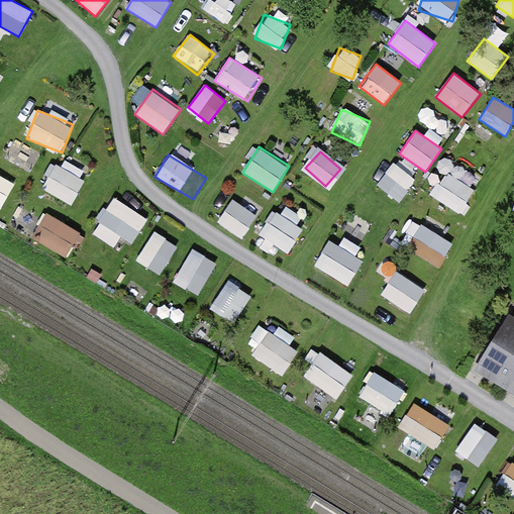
[(71,205),(85,179),(55,163),(40,189),(71,205)]
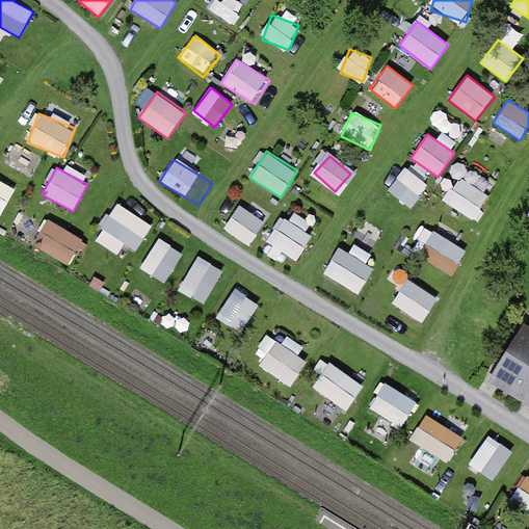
[(404,167),(387,190),(411,209),(428,185),(404,167)]
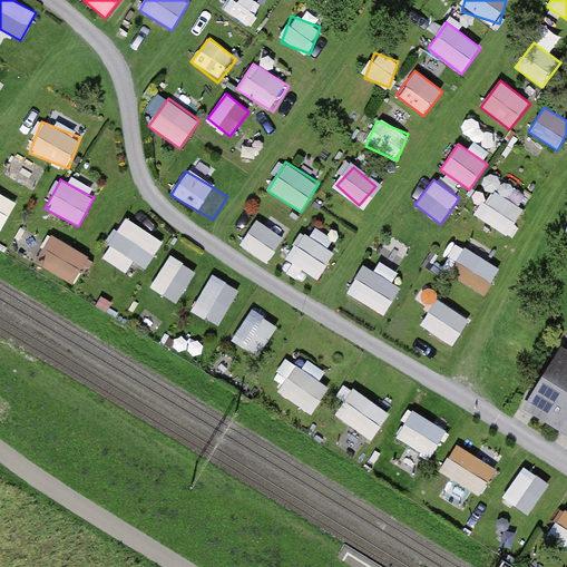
[(480,220),(499,232),(522,195),(502,183),(480,220)]
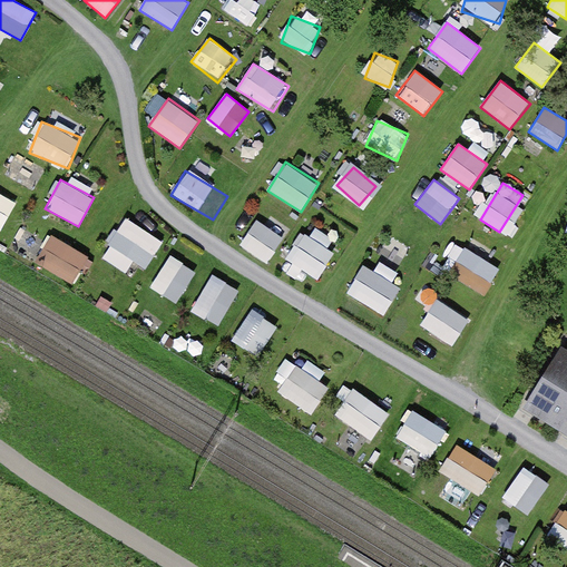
[(0,230),(1,231),(18,198),(0,188),(0,230)]
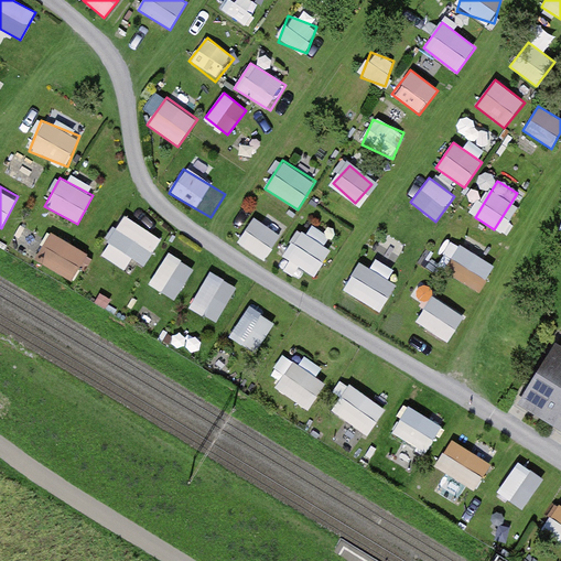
[(105,241),(142,267),(161,240),(123,215),(105,241)]
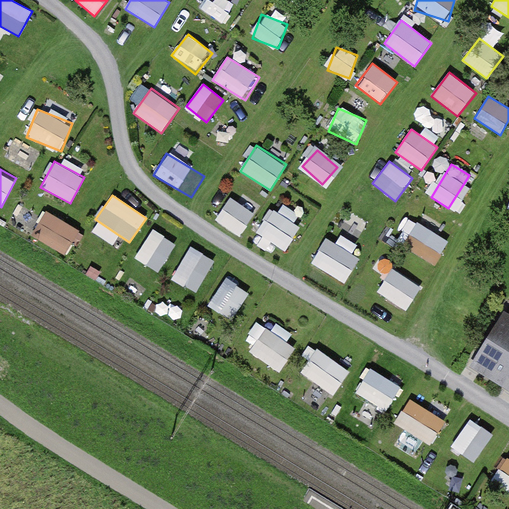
[(229,196),(214,220),(240,236),(255,212),(229,196)]
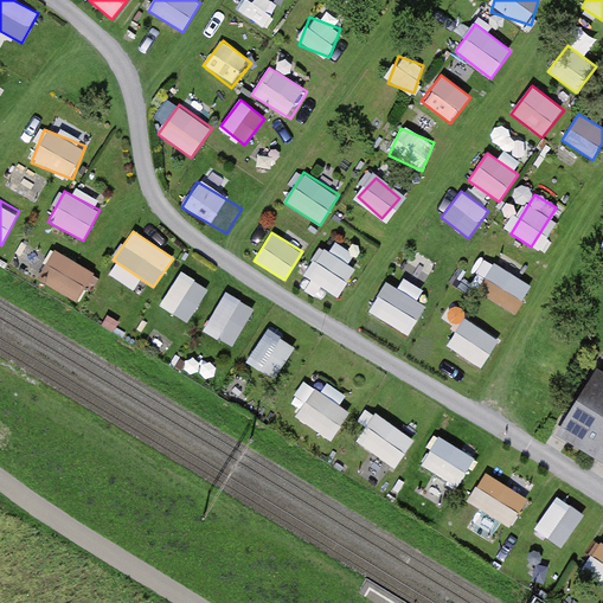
[(302,276),(339,299),(357,268),(321,247),(302,276)]
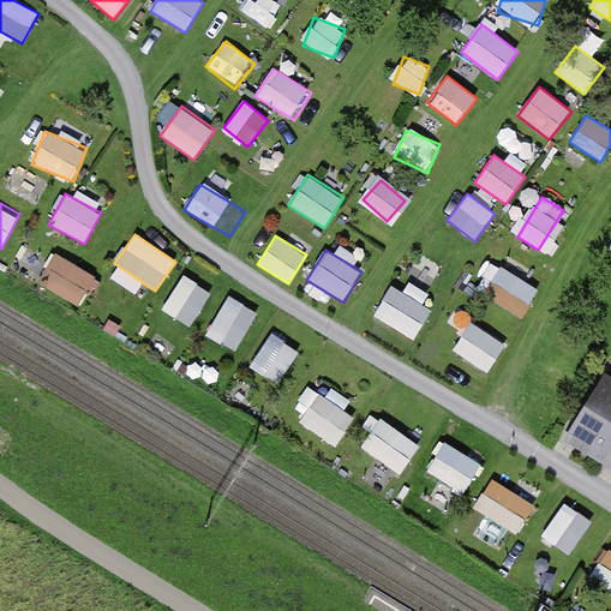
[(77,307),(96,279),(57,252),(37,282),(77,307)]
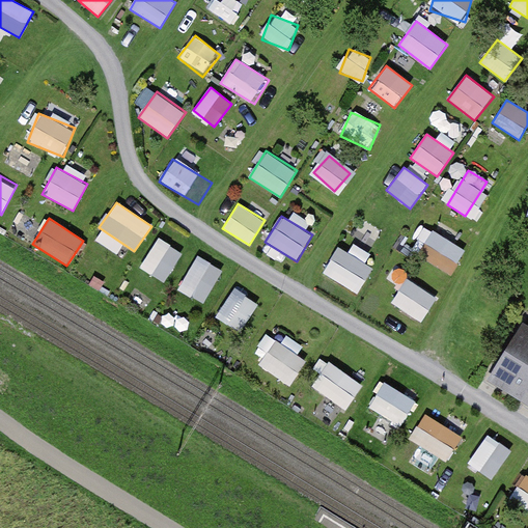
[(451,275),(466,250),(434,231),(419,256),(451,275)]
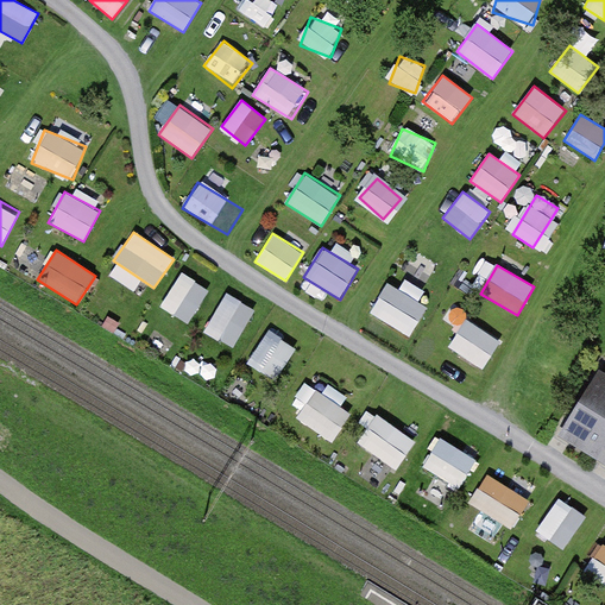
[(190,325),(209,289),(180,272),(159,308),(190,325)]
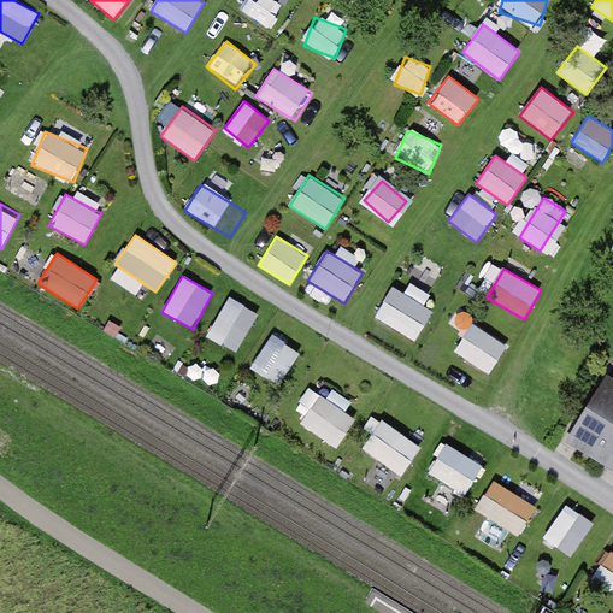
[(416,341),(434,310),(392,287),(373,318),(416,341)]
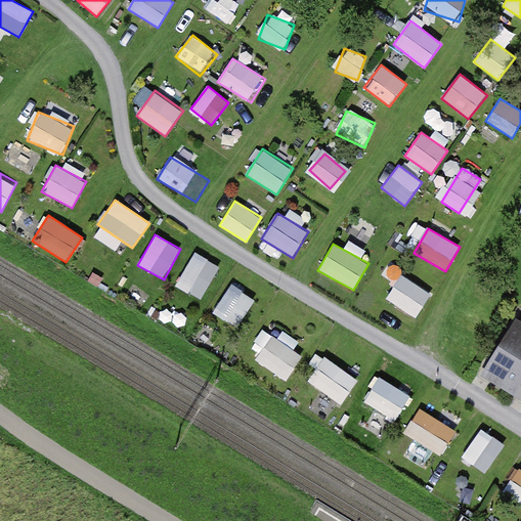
[(194,253),(175,286),(201,300),(220,267),(194,253)]
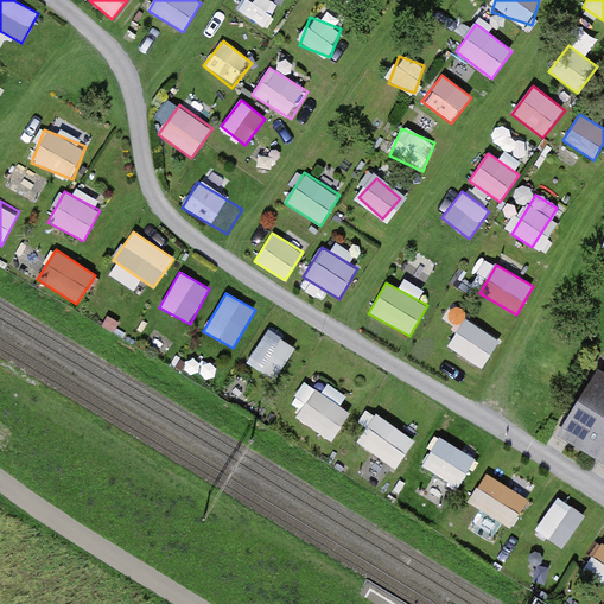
[(483,370),(501,341),(465,318),(447,347),(483,370)]
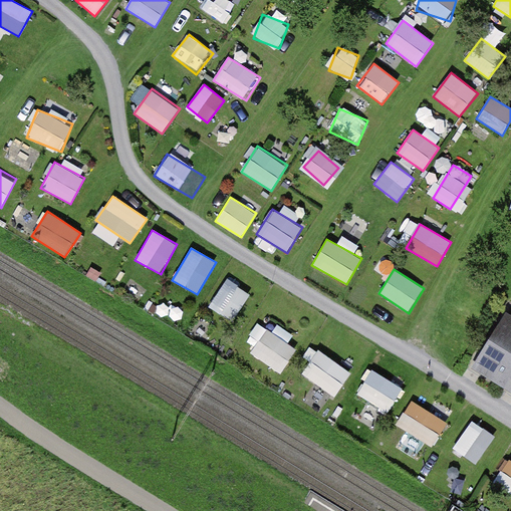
[(232,322),(250,295),(227,279),(209,306),(232,322)]
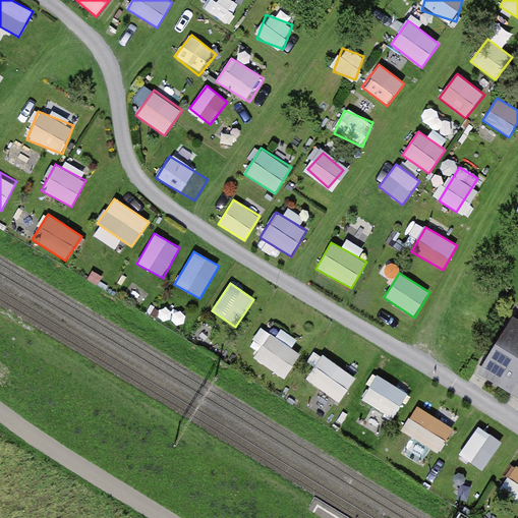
[(517,325),(513,322),(479,372),(517,397),(517,325)]
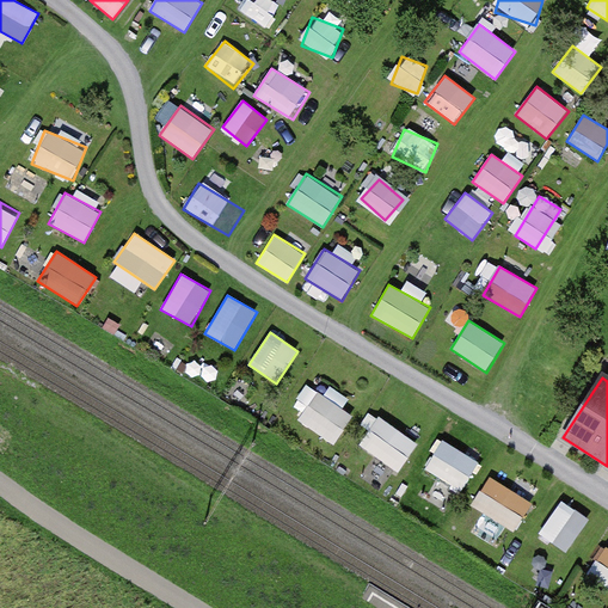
[(296,419),(332,446),(352,418),(317,392),(296,419)]
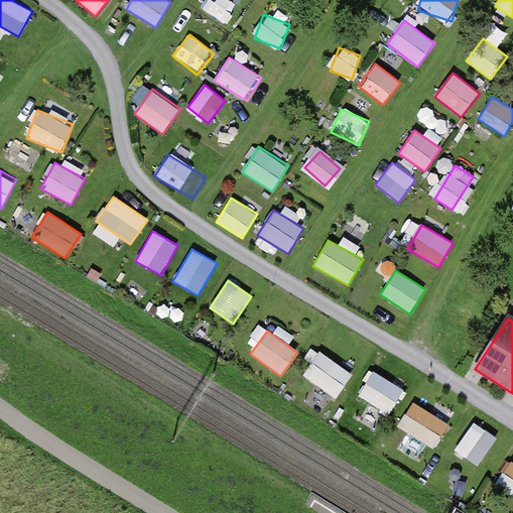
[(336,398),(352,374),(318,351),(302,376),(336,398)]
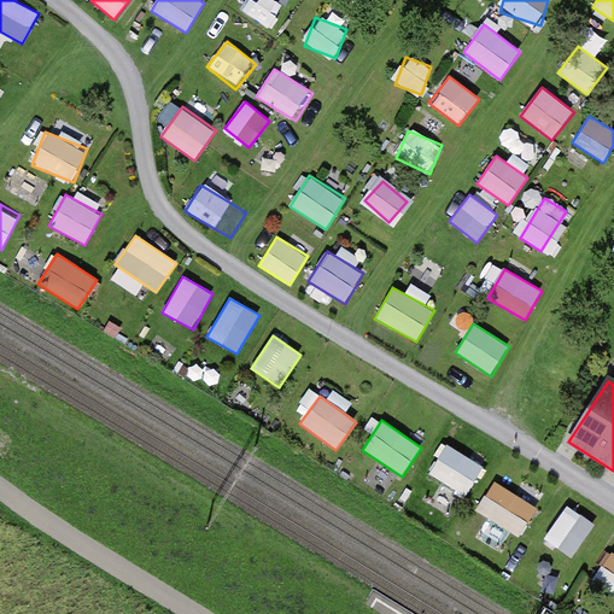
[(466,497),(484,466),(445,443),(427,474),(466,497)]
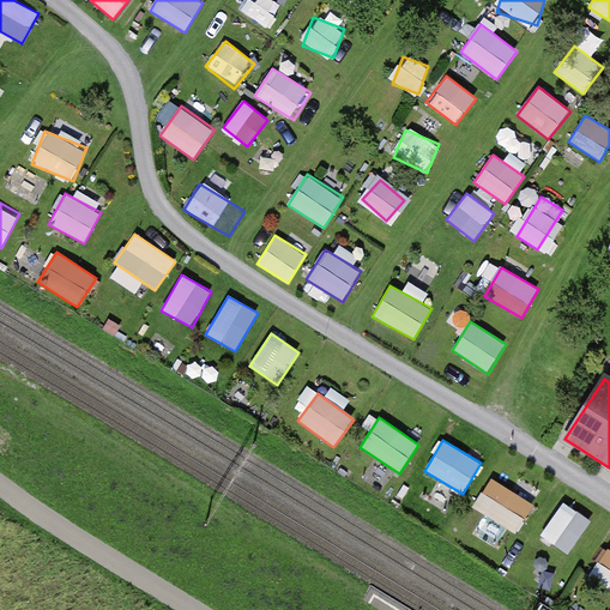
[(472,507),(515,535),(535,505),(491,477),(472,507)]
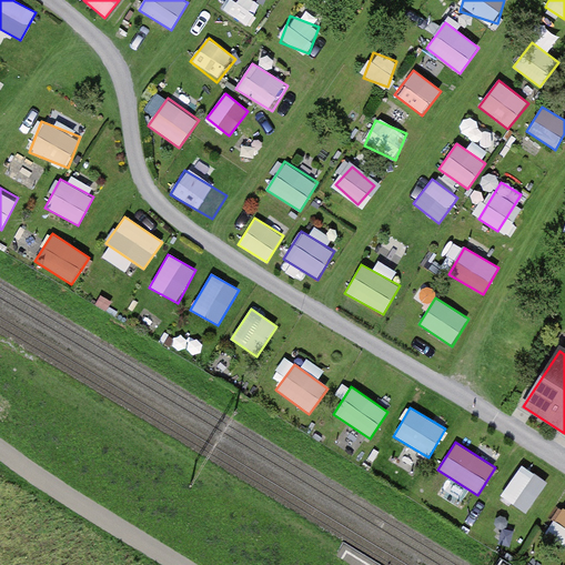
[(521,464),(500,497),(527,515),(548,482),(521,464)]
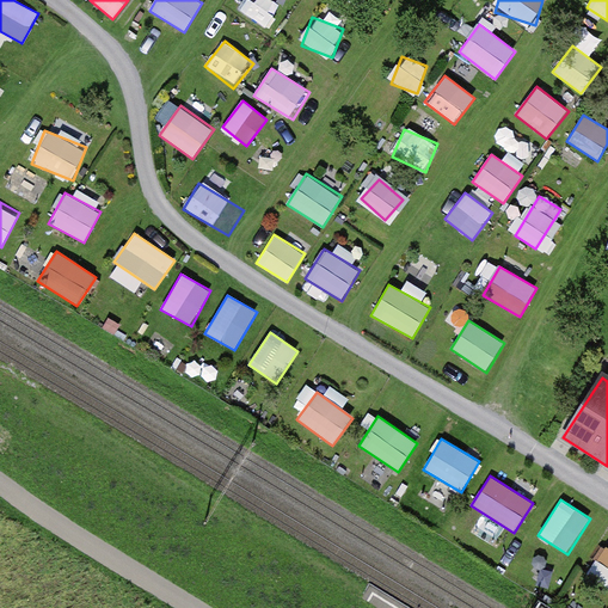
[(607,545),(588,570),(607,587),(607,545)]
